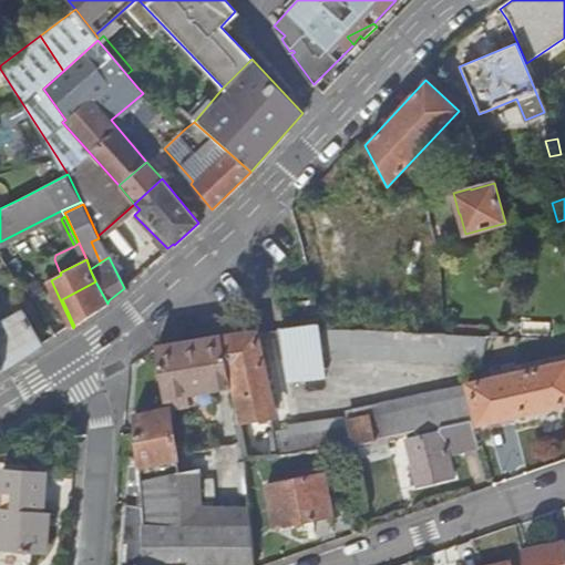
[(74,326),(108,304),(95,281),(62,299),(74,326)]
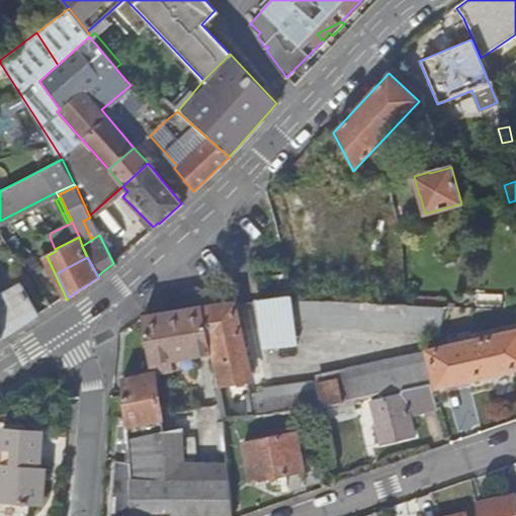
[(269,296),(287,294),(285,274),(266,275),(269,296)]
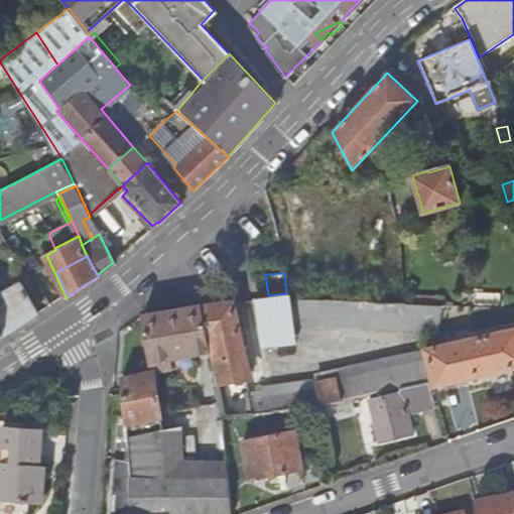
[(0,324),(1,326),(5,334),(38,311),(23,282),(2,292),(0,288),(0,324)]
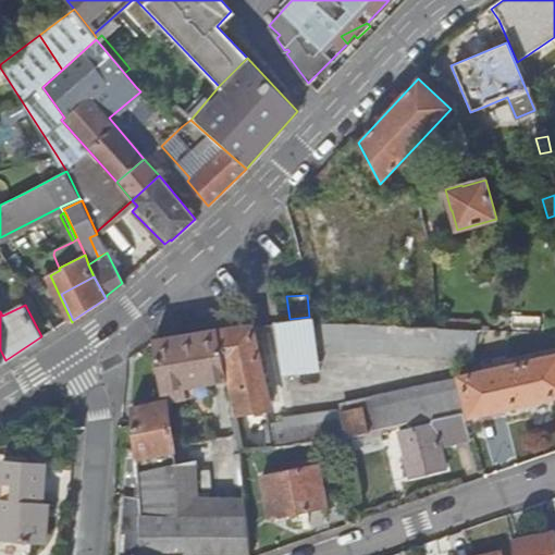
[(310,324),(309,317),(290,319),(278,320),(284,373),(320,368),(317,349),(311,324),(310,324)]
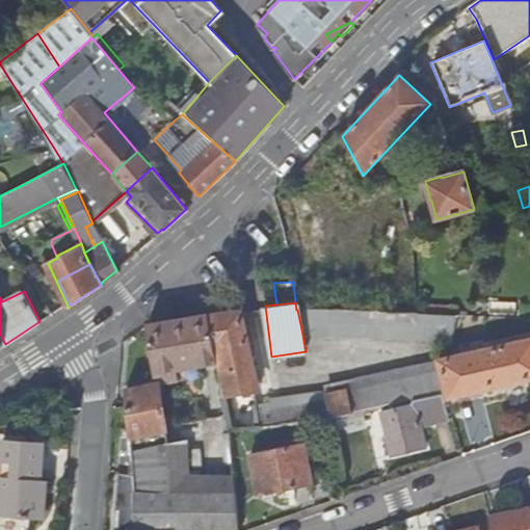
[(242,309),(209,313),(216,361),(222,392),(253,386),(252,385),(260,383),(257,365),(254,365),(242,309)]
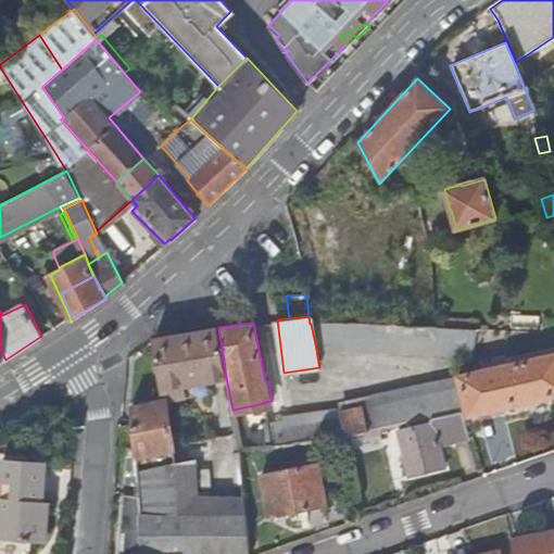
[(311,324),(316,349),(471,356),(475,329),(436,327),(376,324),(359,323),(341,323),(311,323),(311,324)]
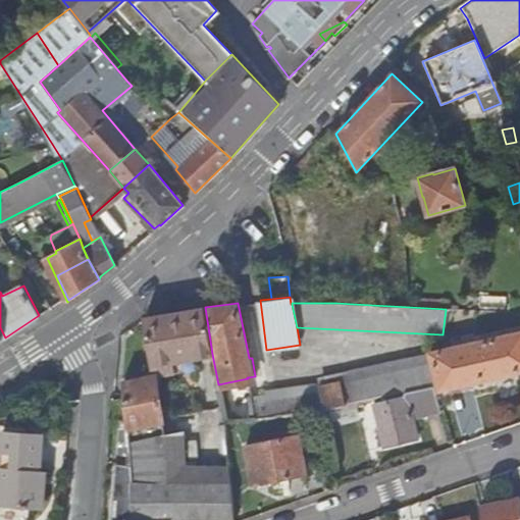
[(171,359),(212,354),(205,307),(147,315),(156,373),(173,370),(171,359)]
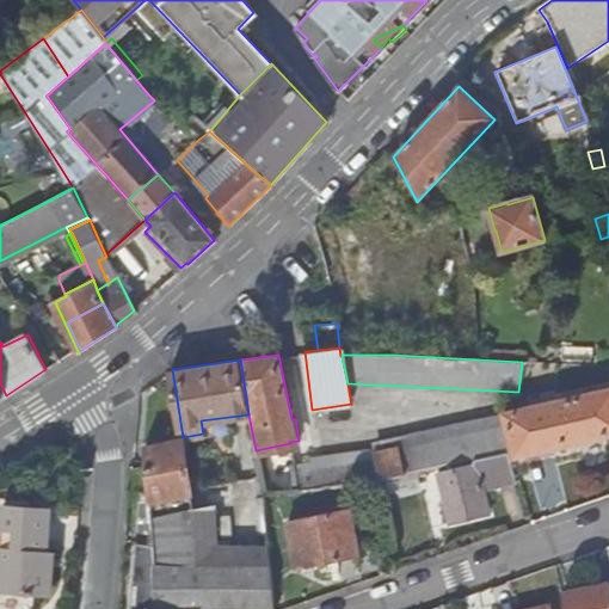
[(585,364),(560,364),(560,376),(584,377),(585,364)]
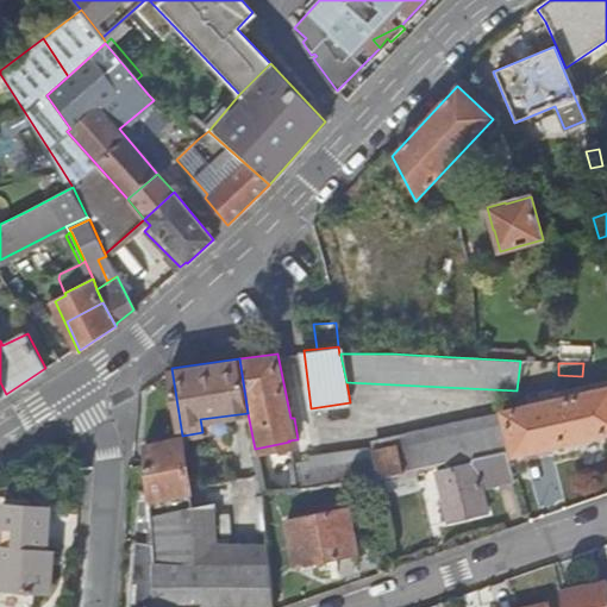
[(177,436),(182,436),(171,368),(168,370),(177,436)]
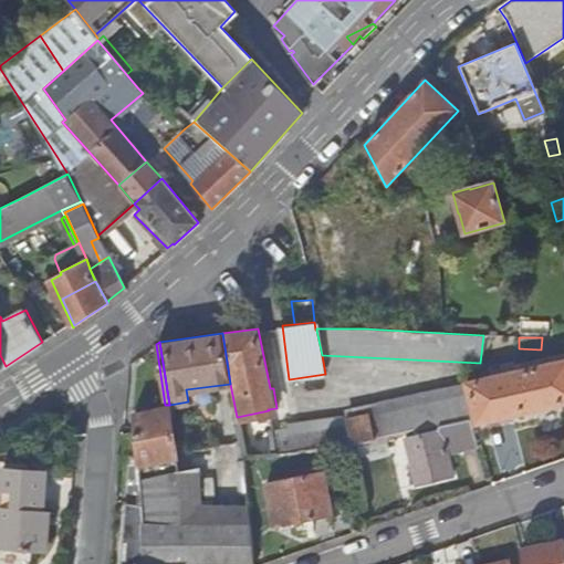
[(472,416),(476,425),(563,404),(563,358),(508,373),(504,362),(499,364),(502,375),(467,383),(468,388),(474,415),(472,416)]
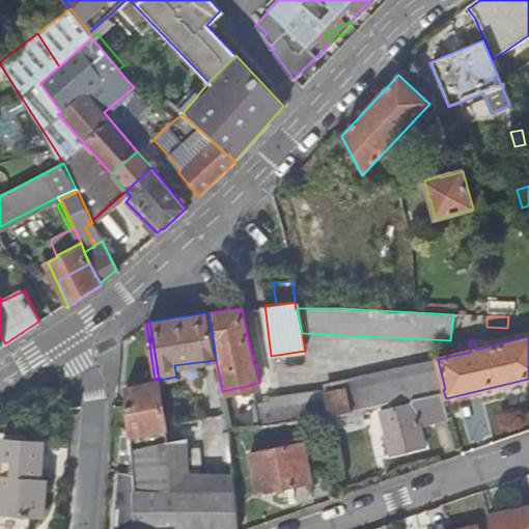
[(442,390),(443,390),(445,389),(439,364),(413,368),(418,395),(442,390)]
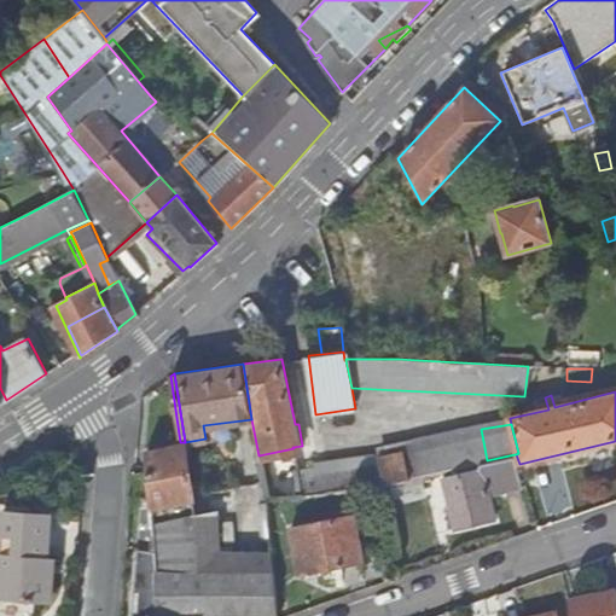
[(487,460),(481,429),(402,445),(411,478),(480,463),(487,460)]
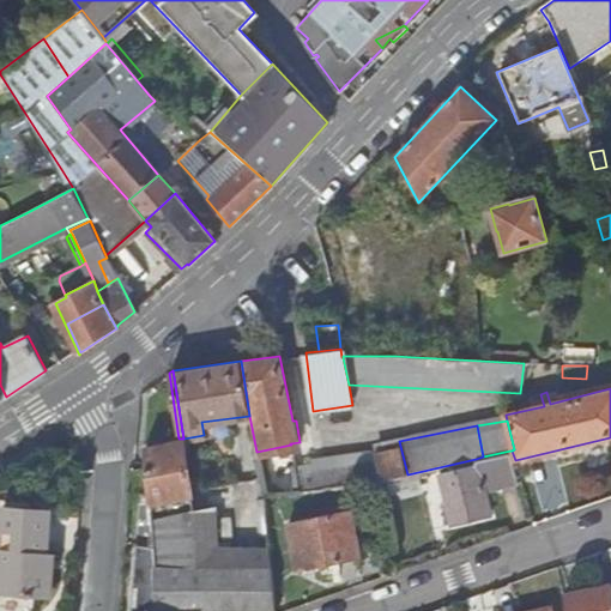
[(361,484),(407,475),(399,441),(399,437),(373,443),(374,448),(309,458),(309,463),(292,466),(297,490),(361,484)]
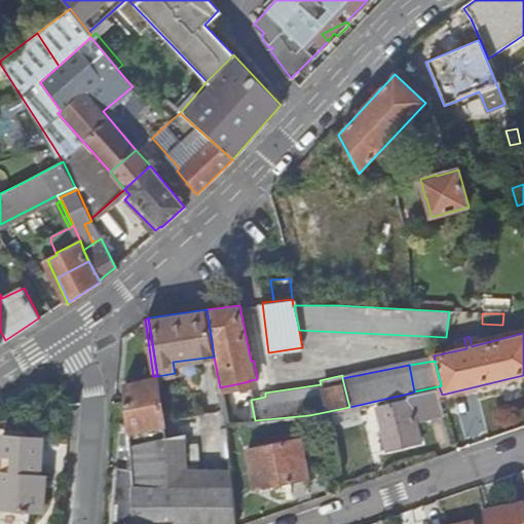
[(127,402),(160,396),(157,376),(153,376),(124,380),(125,398),(126,402),(127,402)]
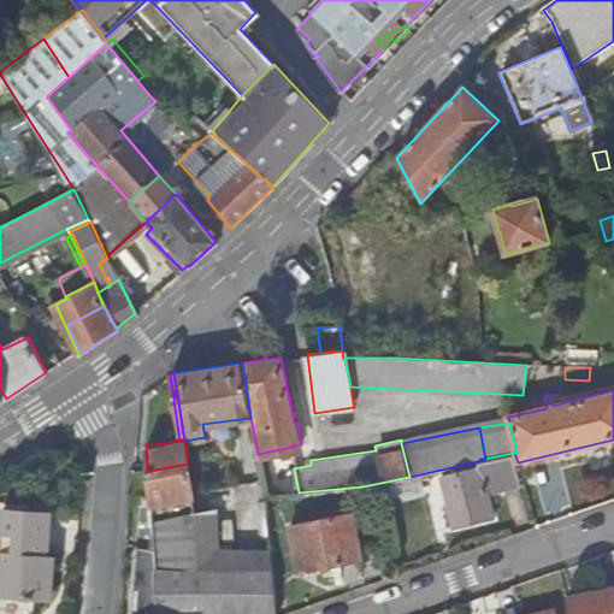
[(485,459),(478,461),(479,467),(442,474),(454,525),(494,517),(488,493),(520,486),(513,453),(485,459)]
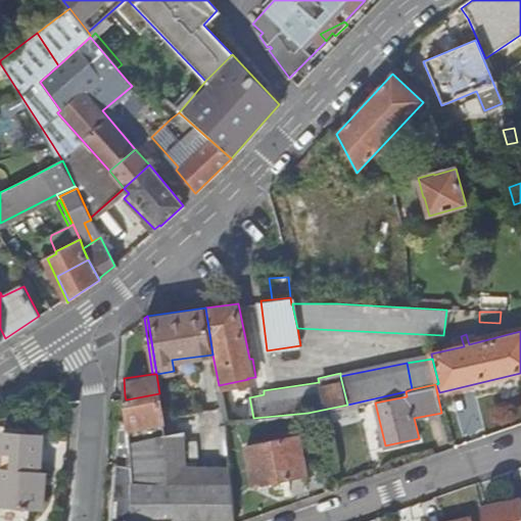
[(129,428),(163,420),(161,406),(159,393),(127,399),(128,421),(129,428)]
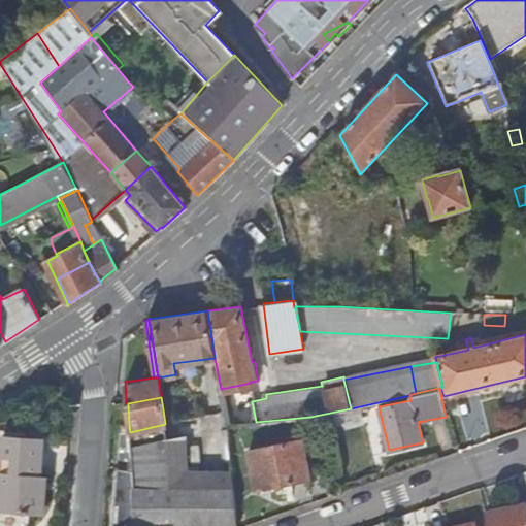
[(168,408),(163,409),(165,424),(166,431),(171,430),(168,408)]
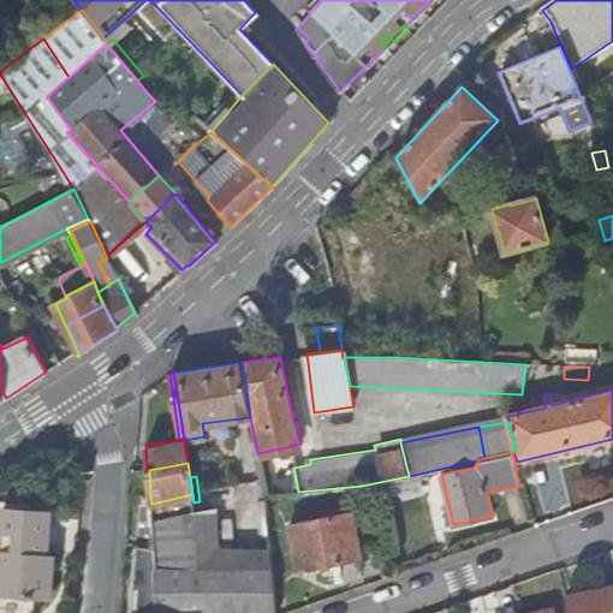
[(266,494),(267,512),(287,511),(287,501),(295,500),(295,492),(266,494)]
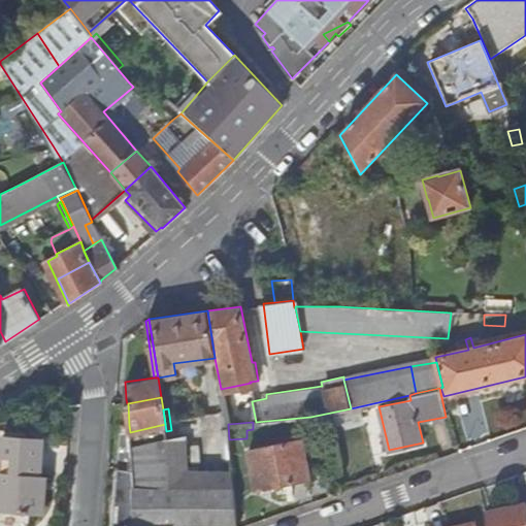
[(112,525),(133,525),(137,525),(131,446),(130,432),(129,425),(122,424),(112,525)]
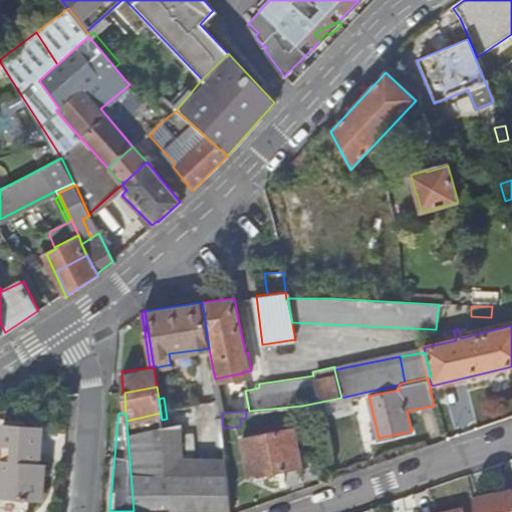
[(185,511),(229,511),(227,477),(197,476),(197,461),(182,461),(179,425),(163,428),(128,434),(134,511),(183,511),(185,511)]
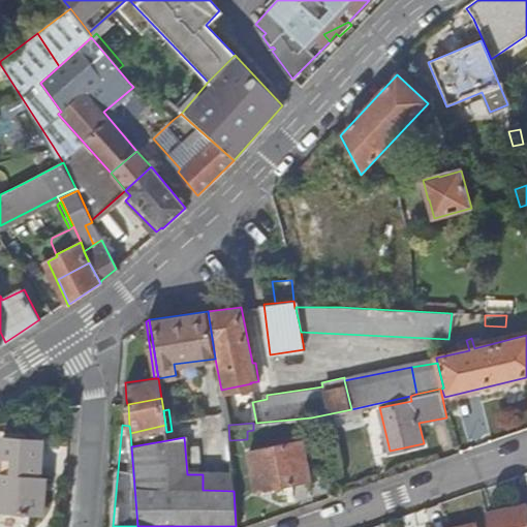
[(2,465),(7,465),(3,510),(43,515),(48,467),(42,467),(43,443),(4,440),(2,465)]
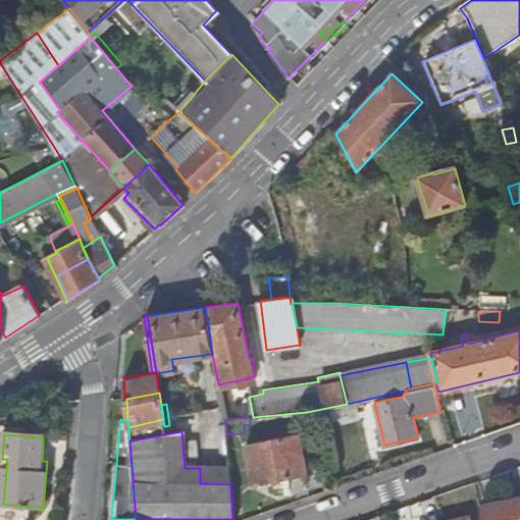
[(299,435),(245,445),(253,483),(306,473),(299,435)]
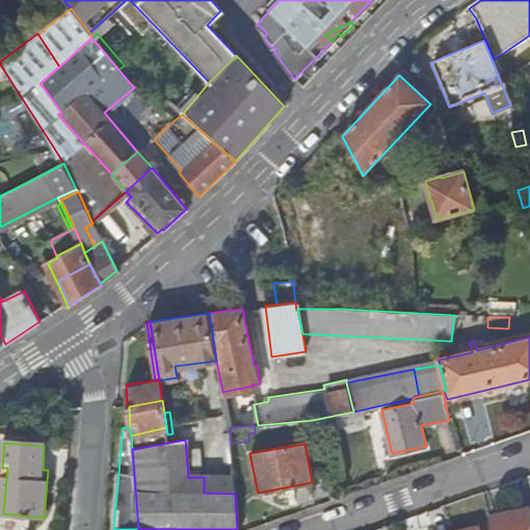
[(204,493),(235,494),(233,477),(204,477),(204,493)]
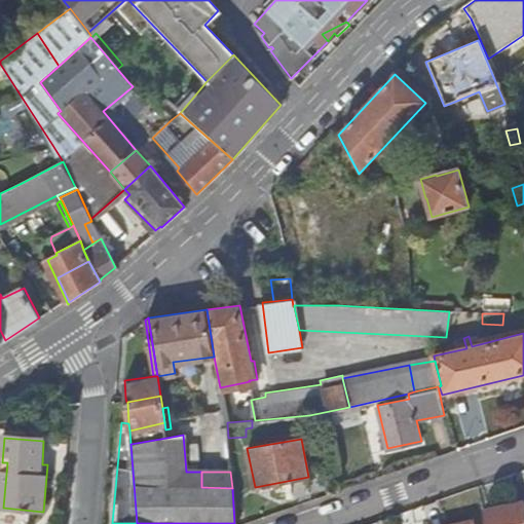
[(483,512),(485,523),(523,523),(523,508),(523,503),(483,512)]
